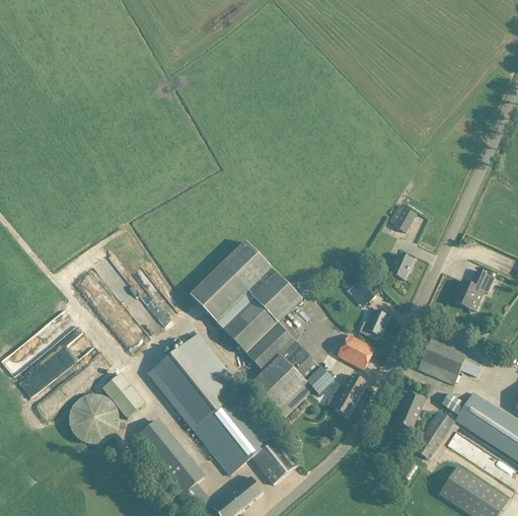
[(405,231),(416,213),(398,203),(389,220),(393,223),(392,224),(405,231)]
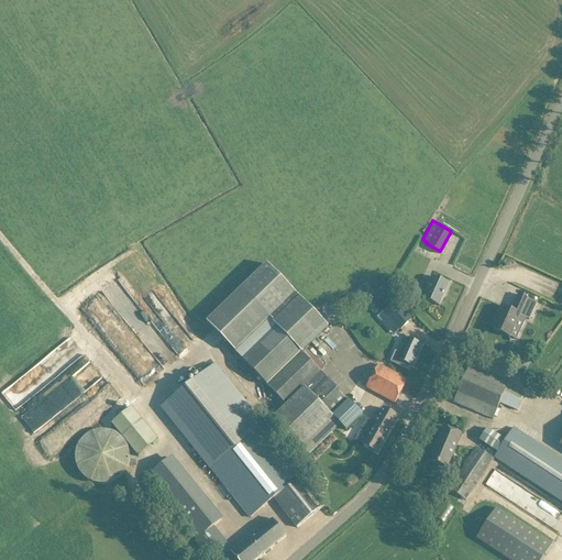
[(206,319),(241,357),(266,383),(285,403),(267,419),(304,456),(343,417),(350,424),(353,419),(362,412),(332,382),(301,350),(328,325),(266,261),(206,319)]
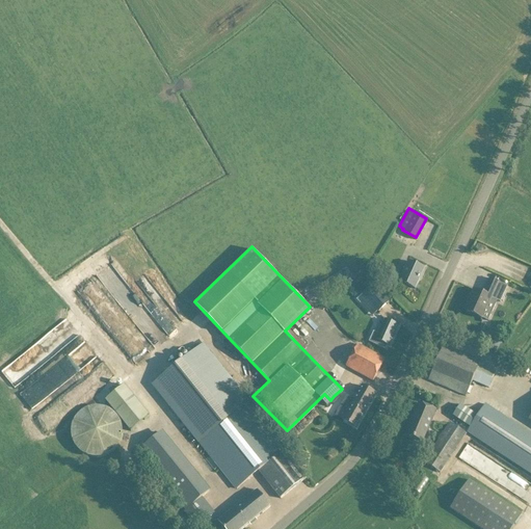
[(415,286),(419,278),(420,273),(424,266),(407,259),(398,279),(415,286)]
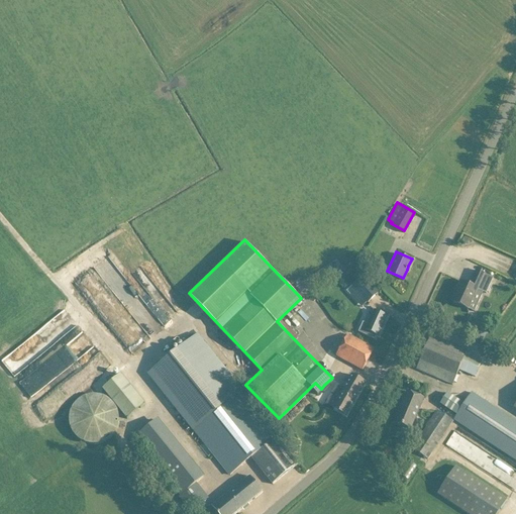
[(451,299),(460,303),(468,306),(476,287),(477,286),(485,290),(492,276),(476,268),(469,283),(459,278),(456,285),(458,286),(451,299)]
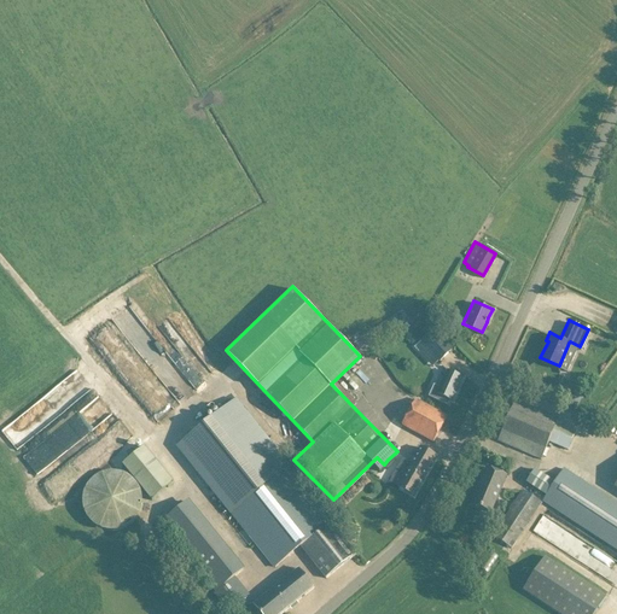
[(432,327),(420,338),(440,358),(452,348),(432,327)]
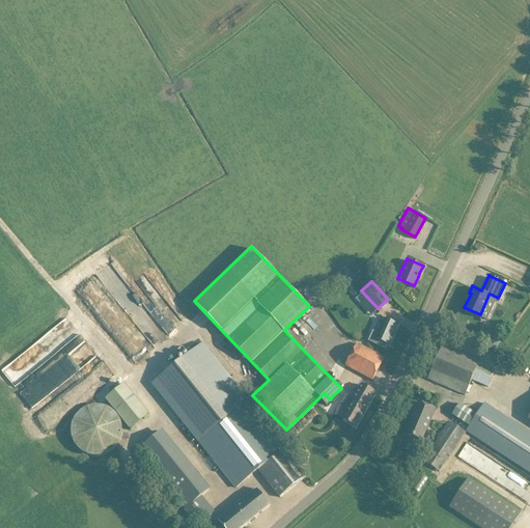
[(371,328),(367,338),(384,345),(386,341),(388,342),(396,323),(387,318),(383,316),(377,330),(371,328)]
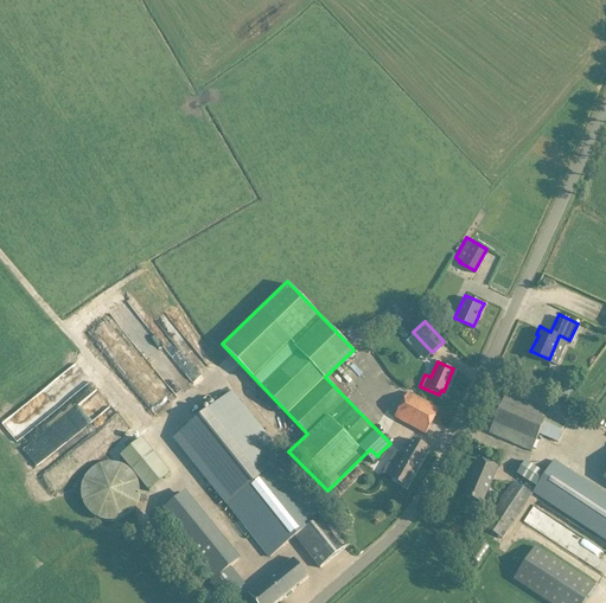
[(71,374),(4,421),(20,443),(39,430),(55,454),(80,437),(71,425),(106,402),(93,383),(82,391),(71,374)]
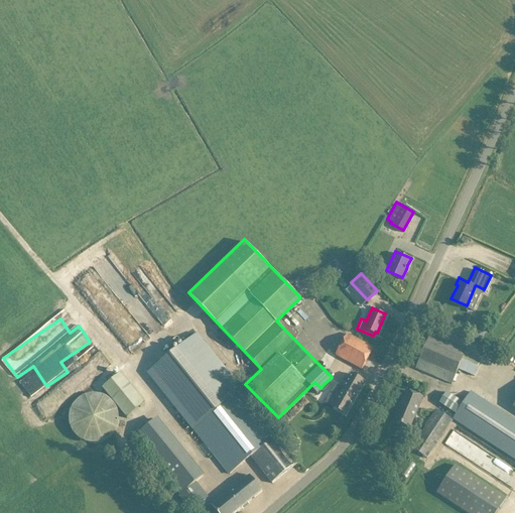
[(197,331),(145,372),(191,427),(192,426),(212,451),(208,455),(210,458),(215,455),(229,472),(250,455),(271,481),(296,461),(275,433),(274,434),(238,390),(242,386),(197,331)]
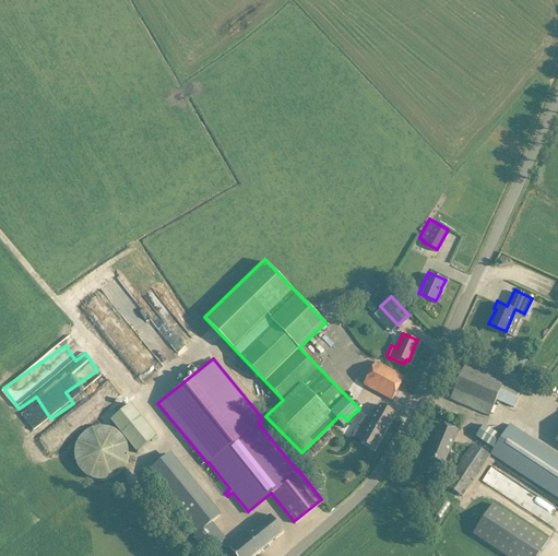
[(363,381),(391,398),(404,375),(375,359),(363,381)]
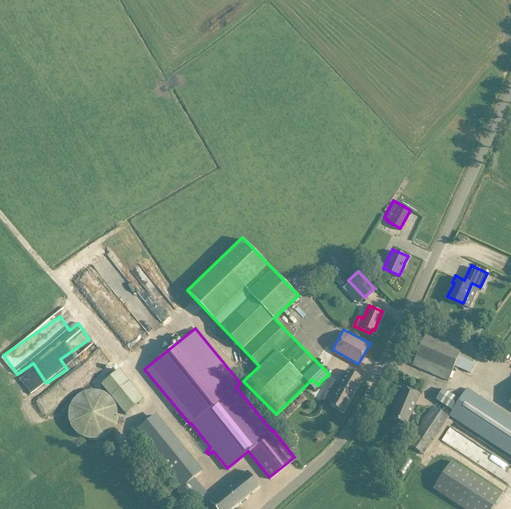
[(411,363),(424,368),(447,378),(454,364),(470,370),(476,356),(460,349),(462,345),(443,336),(426,329),(411,363)]
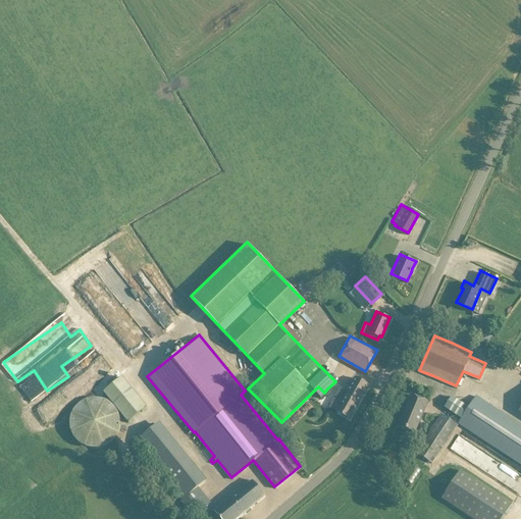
[(146,405),(121,374),(102,390),(127,420),(146,405)]
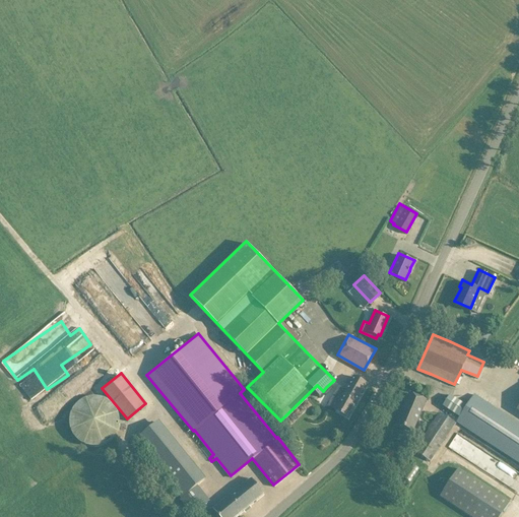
[(340,395),(333,407),(339,410),(347,415),(367,382),(352,374),(344,388),(338,385),(334,392),(340,395)]
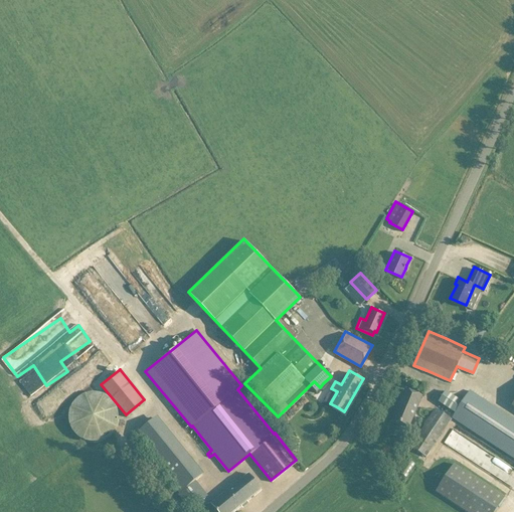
[(33,394),(45,386),(35,373),(24,381),(33,394)]
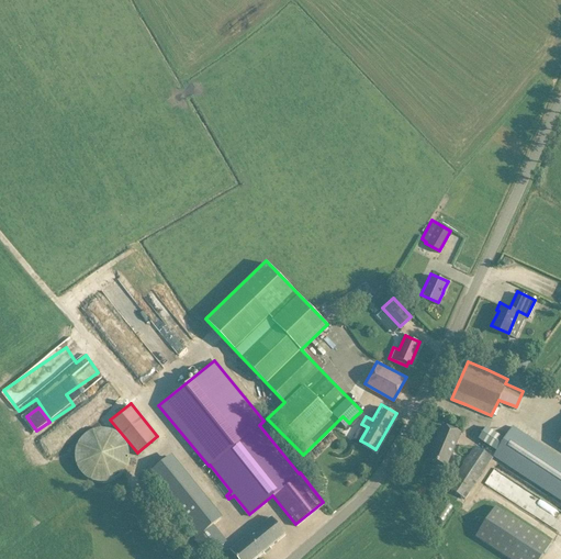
[(446,464),(460,431),(441,423),(427,456),(446,464)]
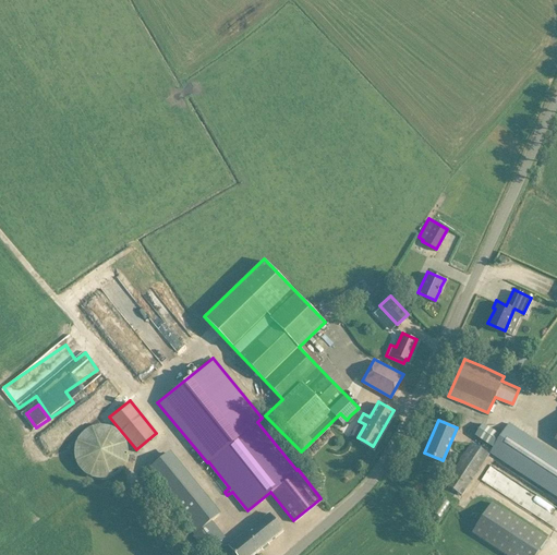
[(496,455),(556,495),(556,451),(508,420),(500,433),(482,422),(473,434),(492,446),(488,450),(496,455)]
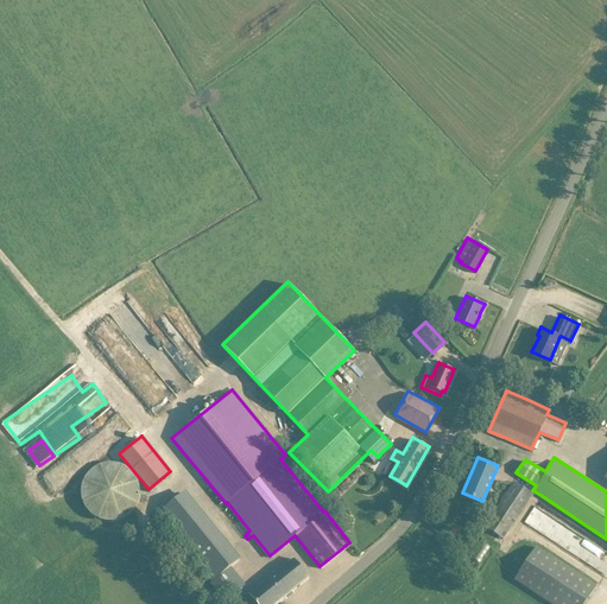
[(114,519),(120,517),(125,515),(130,512),(133,507),(137,502),(138,496),(139,491),(139,487),(138,482),(136,477),(133,472),(130,469),(125,465),(119,462),(114,461),(108,461),(102,462),(97,463),(93,465),(89,468),(86,471),(83,476),(81,482),(80,487),(80,493),(81,498),(83,504),(87,509),(90,513),(95,515),(99,517),(103,519),(108,520),(114,519)]
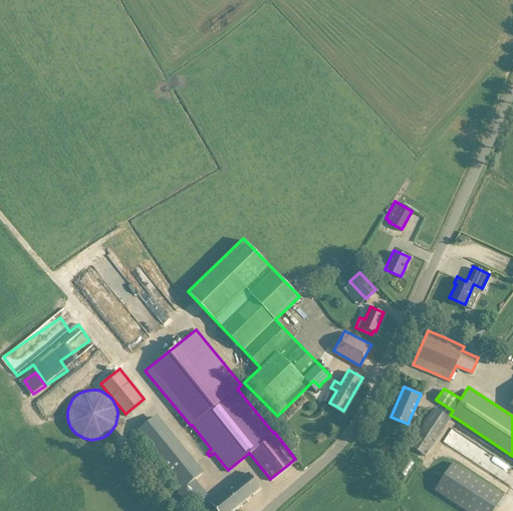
[(450,416),(434,405),(409,443),(425,454),(446,421),(450,416)]
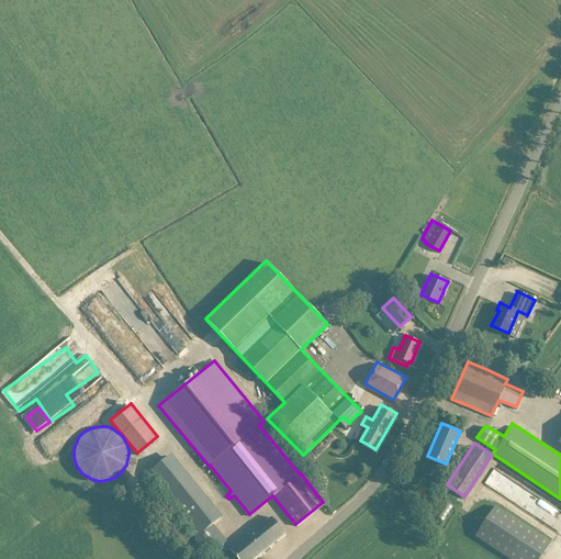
[(144,474),(194,537),(220,516),(169,454),(144,474)]
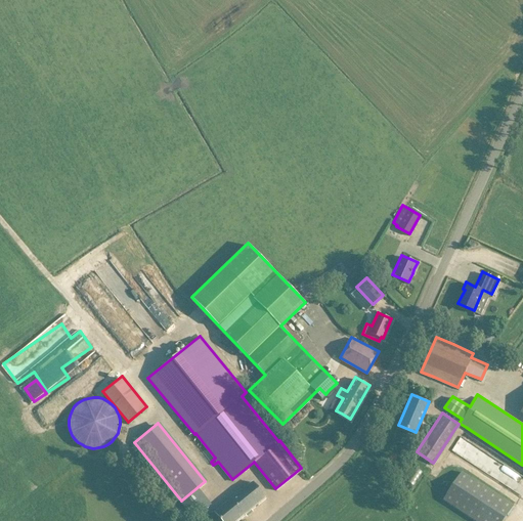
[(463,436),(454,452),(483,468),(491,450),(463,436)]
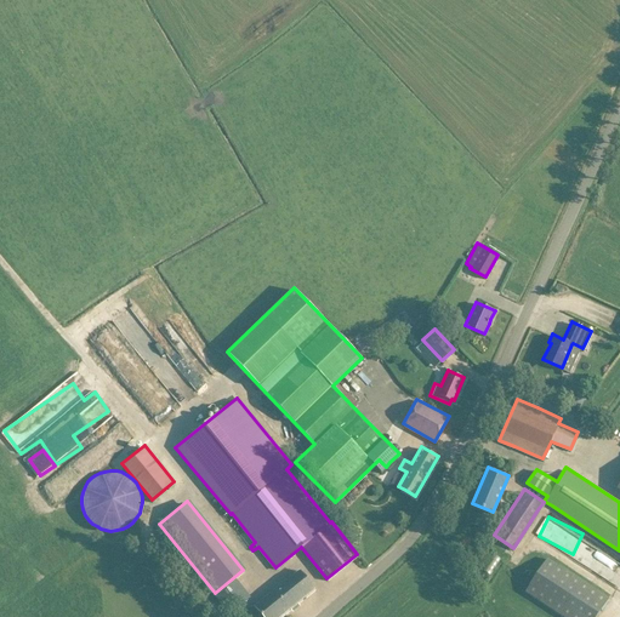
[(149,567),(159,559),(144,544),(135,553),(149,567)]
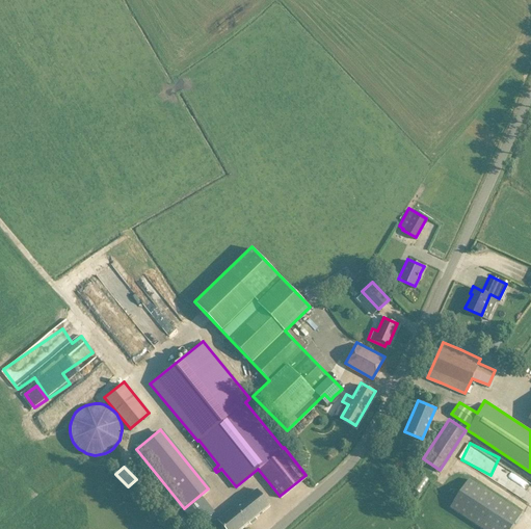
[(424,474),(416,487),(424,493),(432,478),(424,474)]
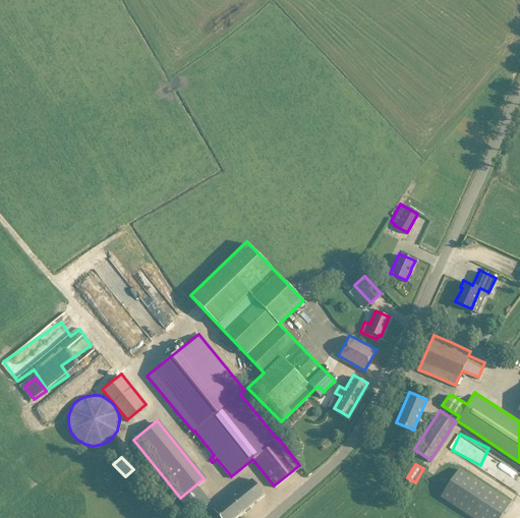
[(110,470),(117,478),(121,475),(115,467),(110,470)]
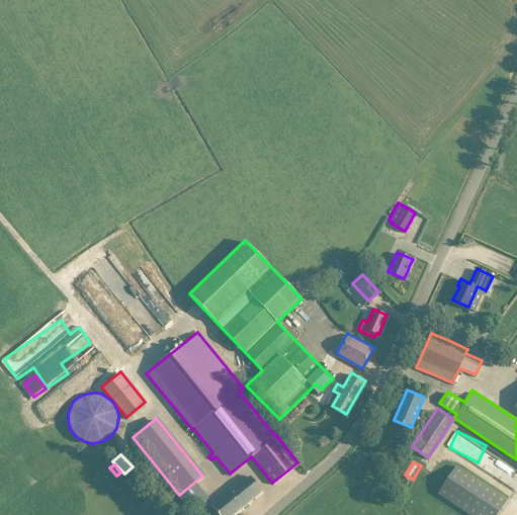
[(496,514),(507,498),(456,464),(437,493),(470,514),(496,514)]
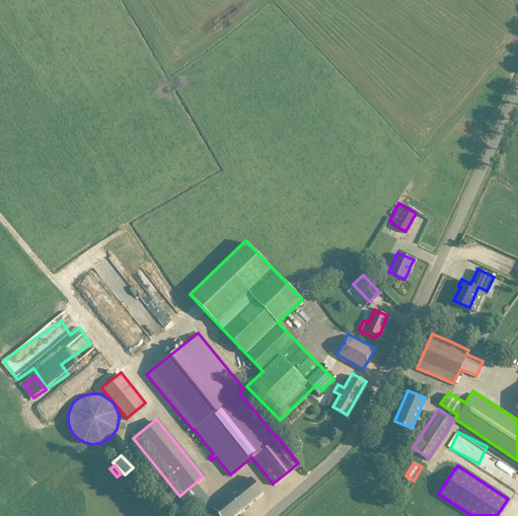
[(220,515),(231,515),(263,492),(250,475),(212,506),(220,515)]
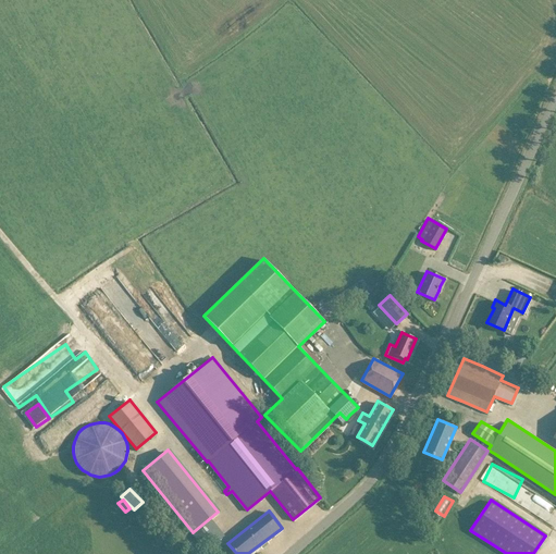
[(194,532),(193,532),(206,549),(207,548),(219,539),(221,537),(208,520),(194,532)]
